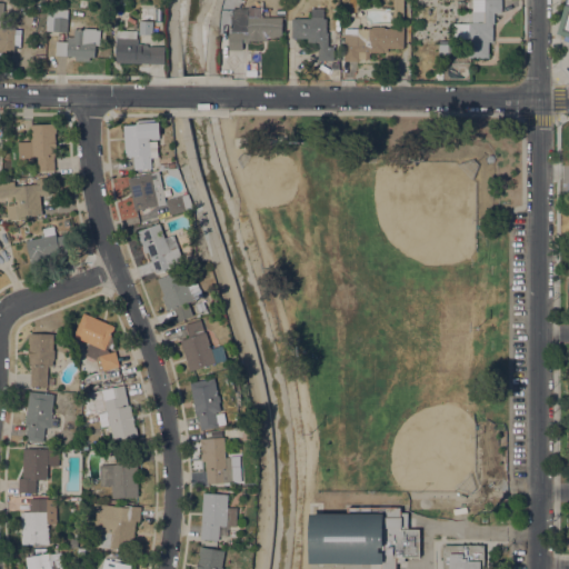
[(402,0),(392,0),(392,18),(401,19),(402,0)]
